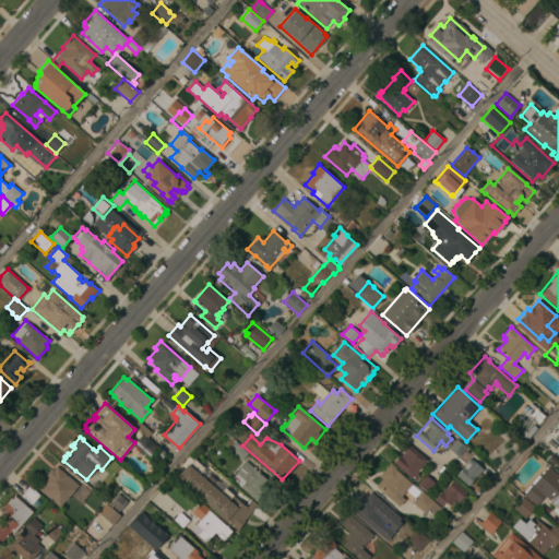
[(459,456),(450,449),(458,439),(466,447),(459,456)]
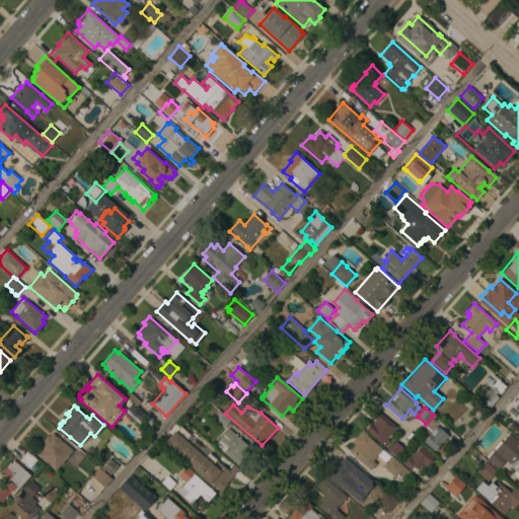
[(224,427),(216,419),(221,413),(230,421),(224,427)]
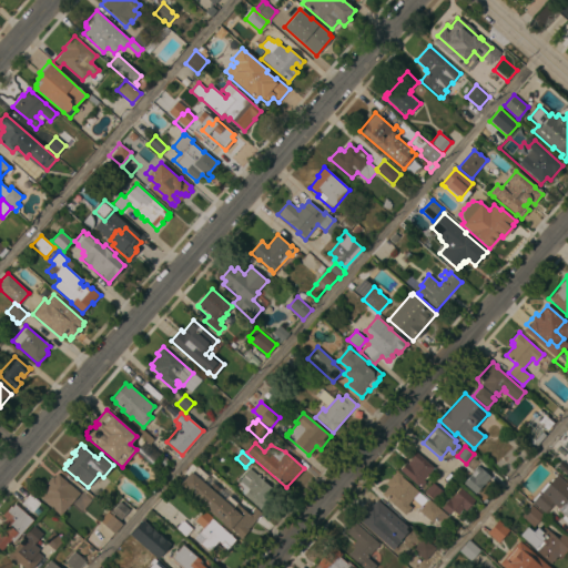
[(434,467),(430,472),(432,473),(426,479),(424,478),(423,479),(425,482),(422,486),(419,484),(417,486),(399,470),(406,463),(407,464),(411,458),(416,452),(434,467)]
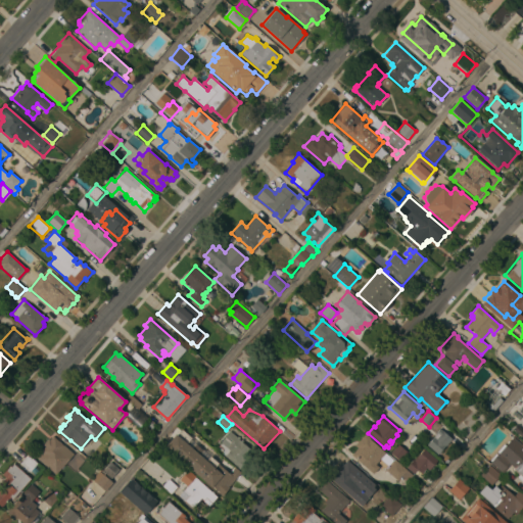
[(164,446),(176,434),(177,435),(182,429),(191,438),(187,443),(192,448),(195,444),(202,450),(199,455),(206,461),(209,457),(230,474),(235,468),(241,473),(228,487),(229,487),(223,494),(222,492),(221,493),(212,486),(211,487),(164,446)]
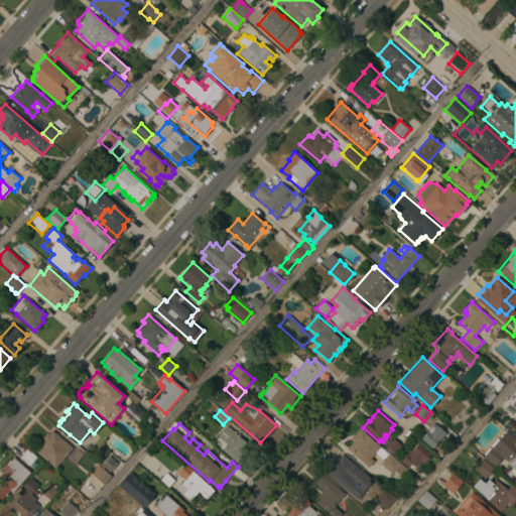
[(431,448),(421,438),(435,423),(445,433),(431,448)]
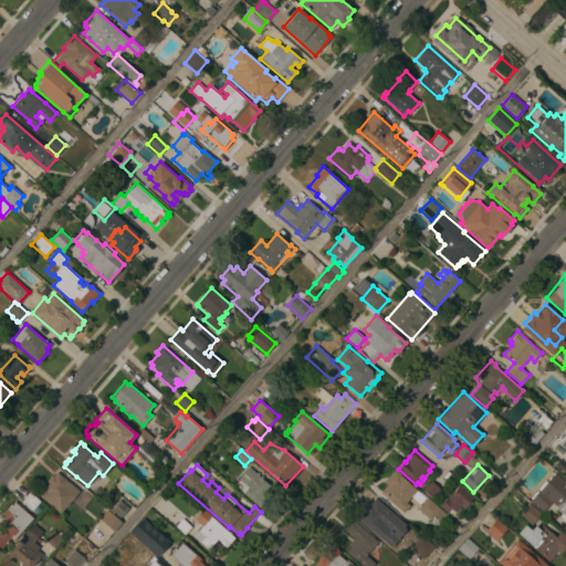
[(243,493),(249,488),(239,479),(249,467),(259,475),(258,475),(274,490),(264,501),(268,504),(263,511),(243,493)]
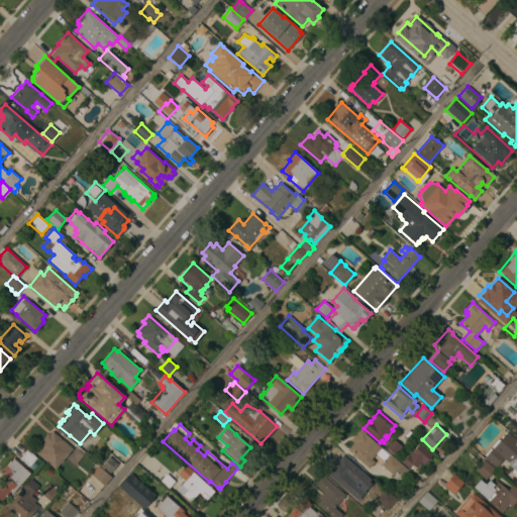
[(347,449),(353,443),(350,440),(362,429),(367,433),(366,434),(389,454),(384,460),(376,453),(371,459),(375,462),(369,469),(347,449)]
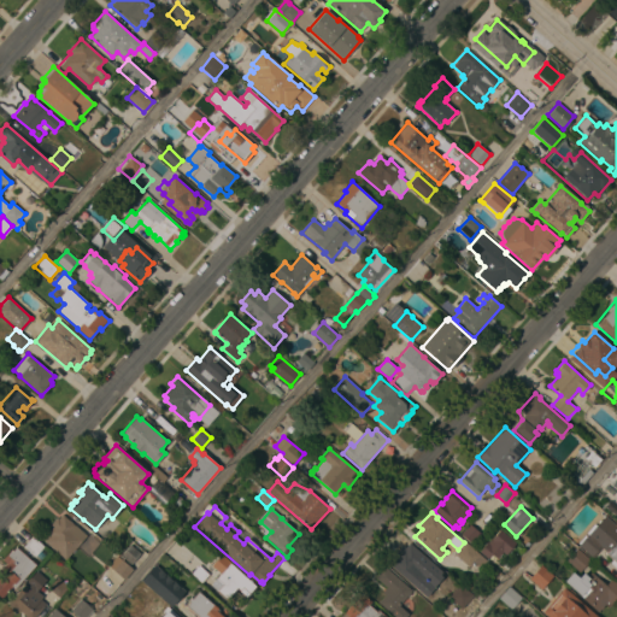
[(65,560),(45,542),(50,536),(47,534),(53,527),(51,524),(57,517),(58,519),(62,515),(86,535),(65,560)]
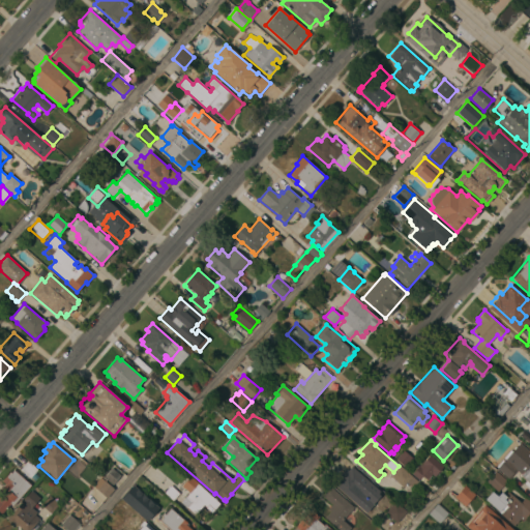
[(529,487),(529,488),(525,483),(527,481),(521,475),(522,474),(517,470),(509,478),(508,477),(507,478),(497,469),(498,468),(497,467),(502,460),(504,461),(505,460),(503,459),(510,450),(511,451),(520,443),(520,444),(521,443),(529,451),(529,487)]
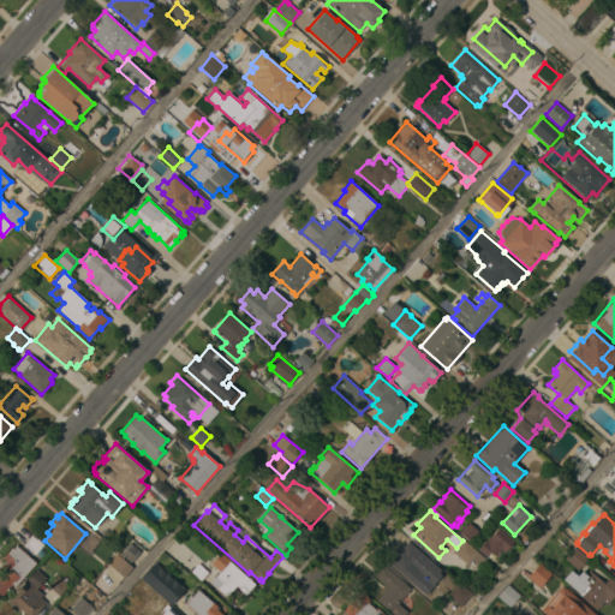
[(470,542),(459,533),(469,523),(478,531),(470,542)]
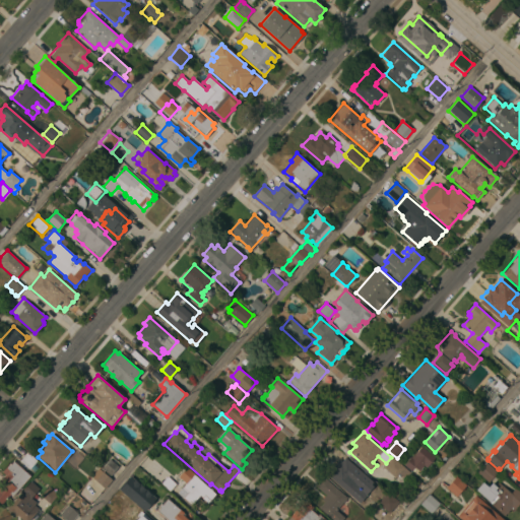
[(435,458),(427,467),(424,465),(418,471),(416,469),(414,472),(412,470),(411,471),(403,464),(410,457),(411,457),(421,446),(435,458)]
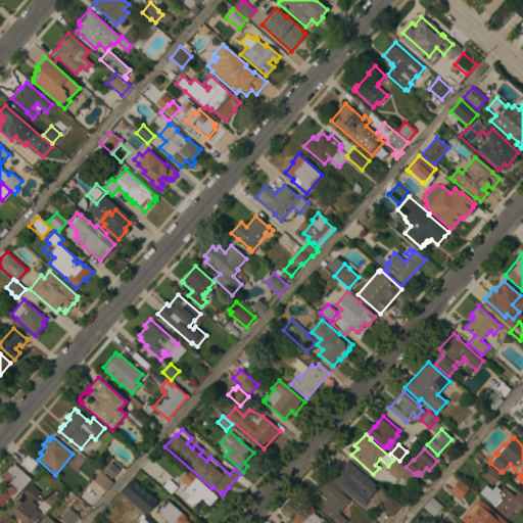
[(28,471),(36,464),(28,455),(19,463),(28,471)]
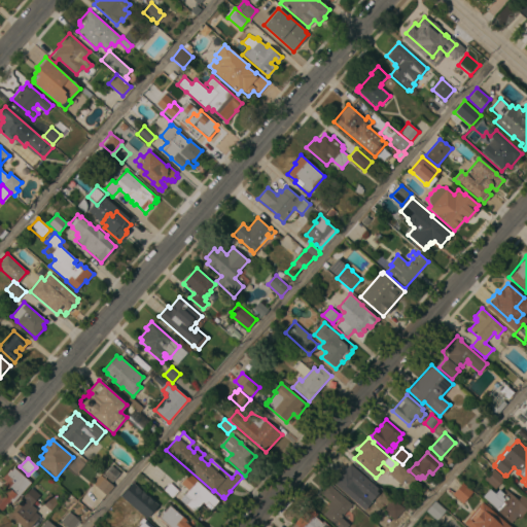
[(331,482),(345,466),(346,467),(349,463),(366,479),(358,489),(366,496),(359,505),(331,482)]
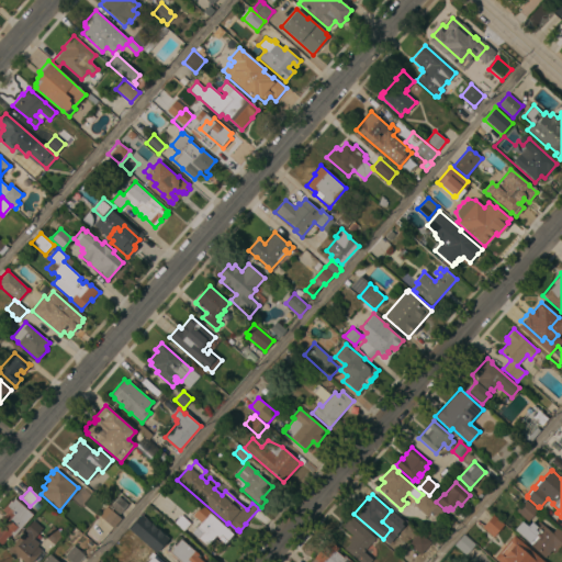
[(415,506),(425,494),(445,512),(439,518),(431,512),(427,517),(415,506)]
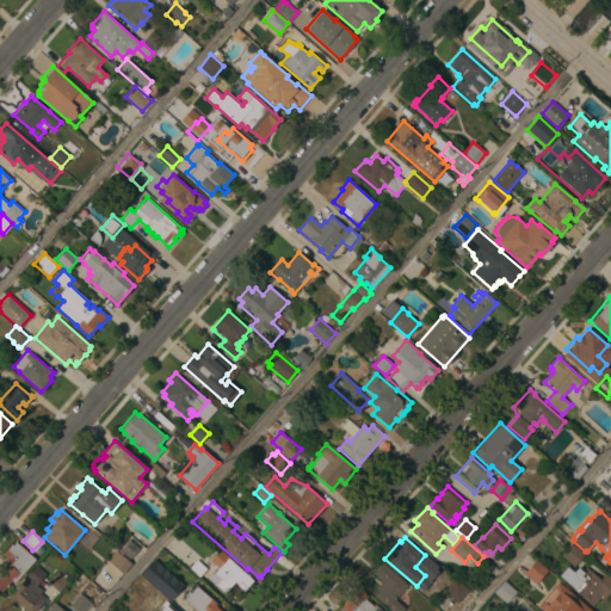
[(139,548),(129,559),(119,550),(129,539),(139,548)]
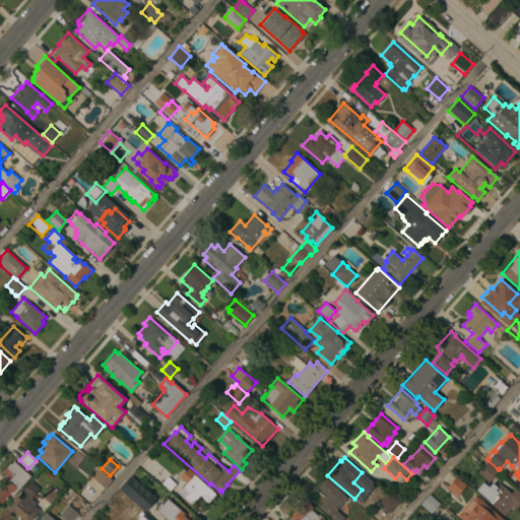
[(12,496),(10,494),(1,504),(0,503),(0,488),(3,484),(5,475),(1,472),(9,463),(10,464),(13,460),(30,476),(12,496)]
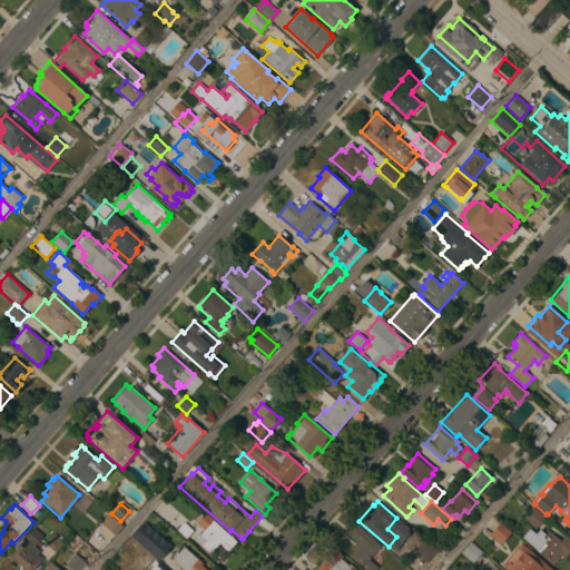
[(546,518),(539,524),(538,524),(534,527),(528,521),(528,522),(523,518),(533,507),(546,518)]
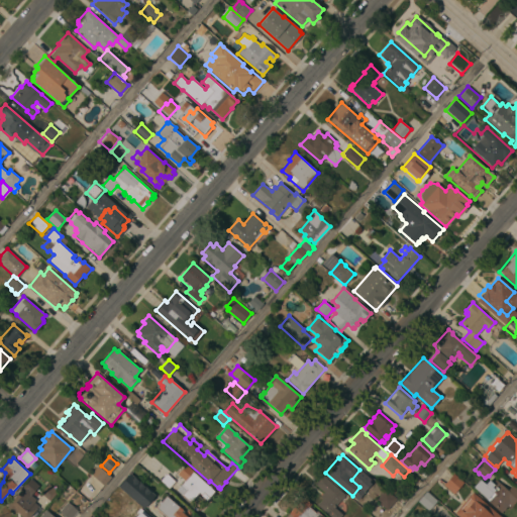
[(190,503),(176,490),(184,481),(177,474),(185,464),(214,491),(206,500),(198,493),(190,503)]
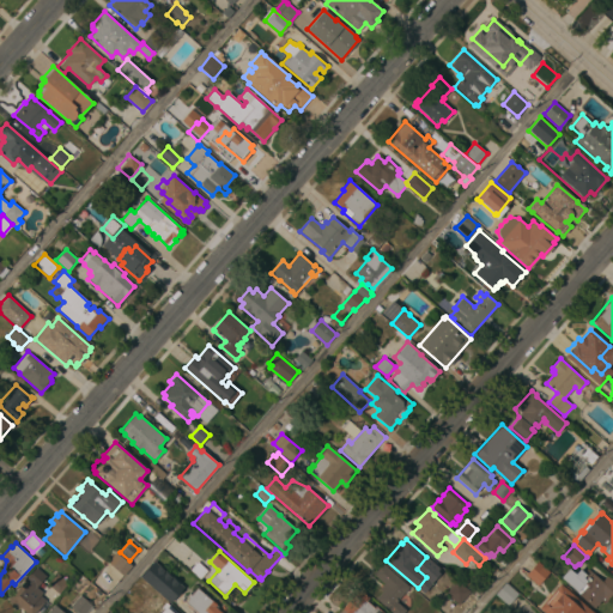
[(108,563),(116,552),(132,566),(123,576),(108,563)]
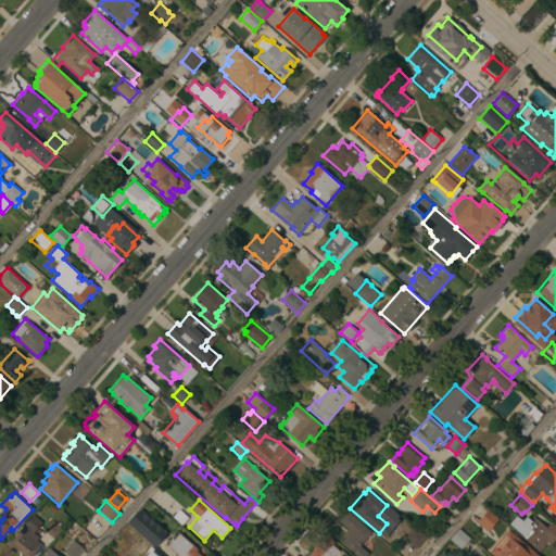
[(166,533),(154,547),(127,523),(140,509),(166,533)]
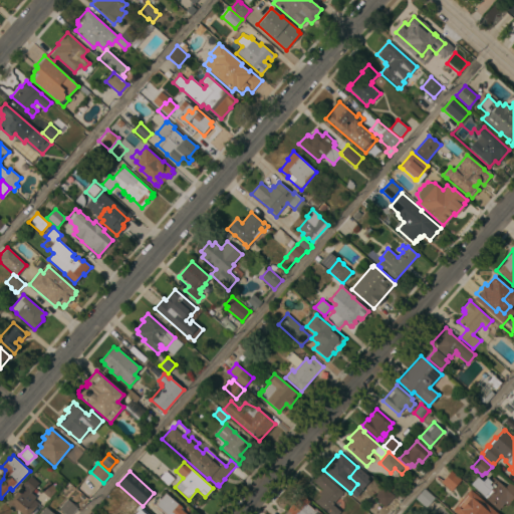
[(441,483),(451,471),(461,479),(451,491),(441,483)]
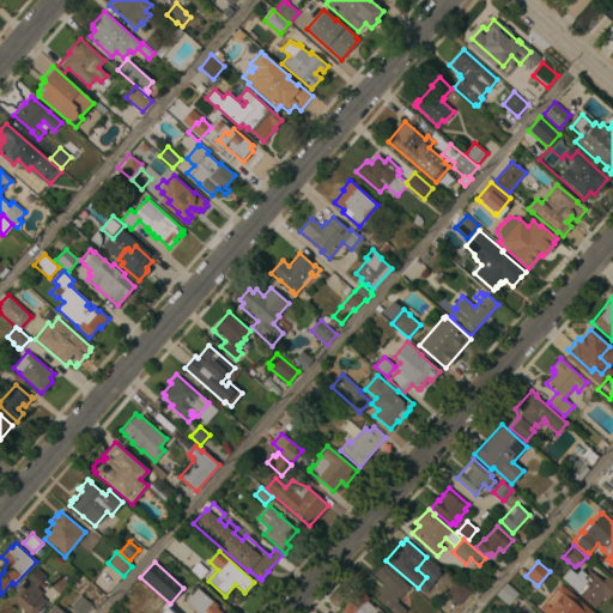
[(410,587),(396,601),(406,610),(402,612),(392,612),(376,599),(382,592),(380,589),(384,584),(372,574),(382,563),(410,587)]
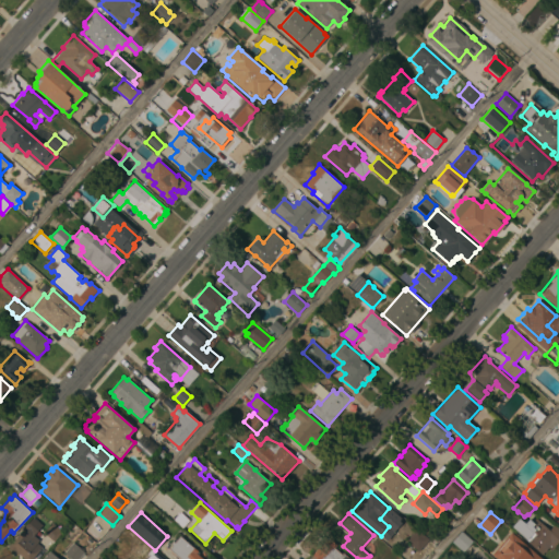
[(38,540),(36,543),(42,547),(32,558),(23,558),(8,546),(33,518),(42,525),(33,536),(38,540)]
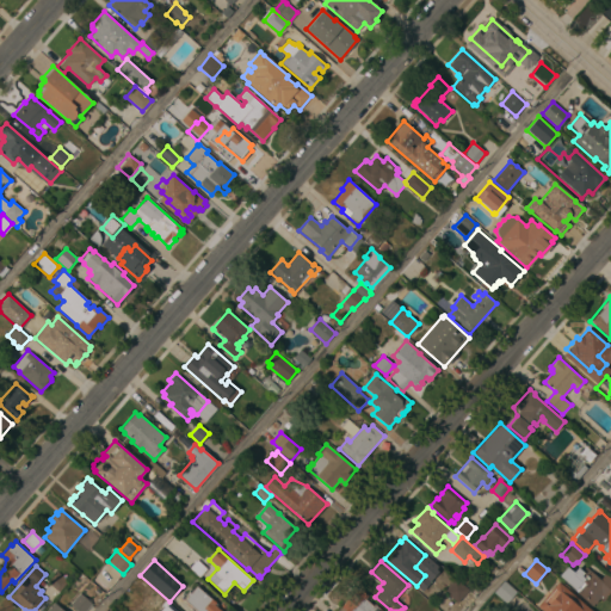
[(559,576),(567,567),(573,573),(578,567),(582,572),(586,567),(600,580),(605,573),(610,578),(610,592),(603,602),(599,598),(593,606),(559,576)]
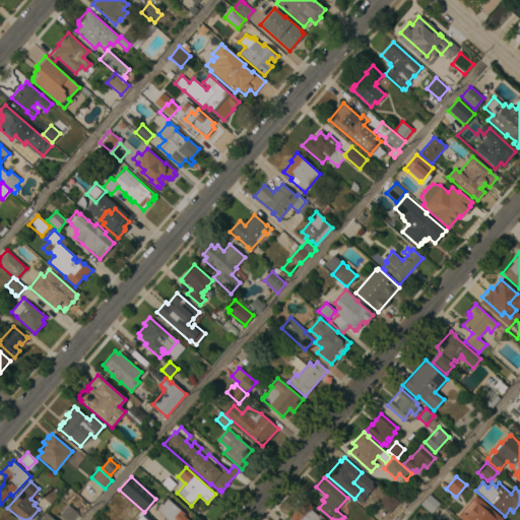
[(50,504),(41,496),(49,486),(57,495),(50,504)]
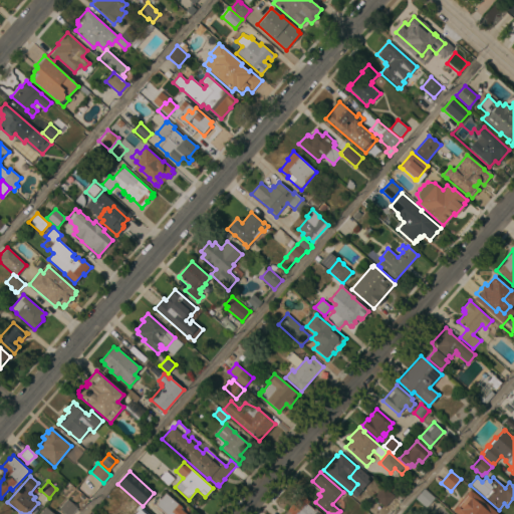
[(373,497),(383,486),(395,496),(384,507),(373,497)]
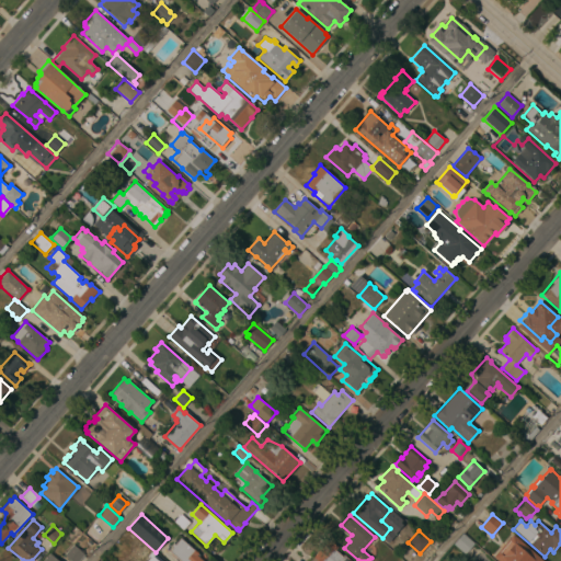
[(474,544),(465,554),(454,544),(462,533),(474,544)]
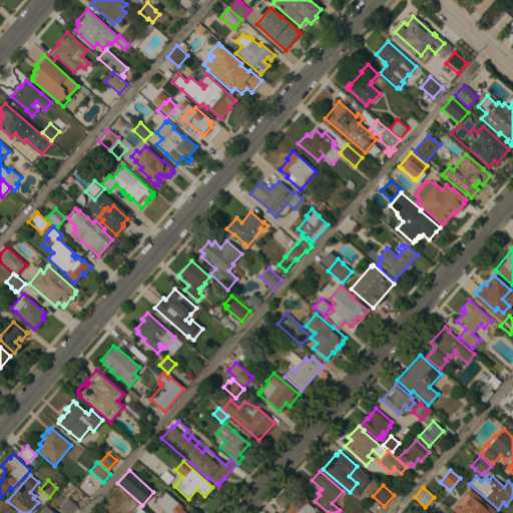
[(496,512),(455,512),(451,509),(469,488),(496,512)]
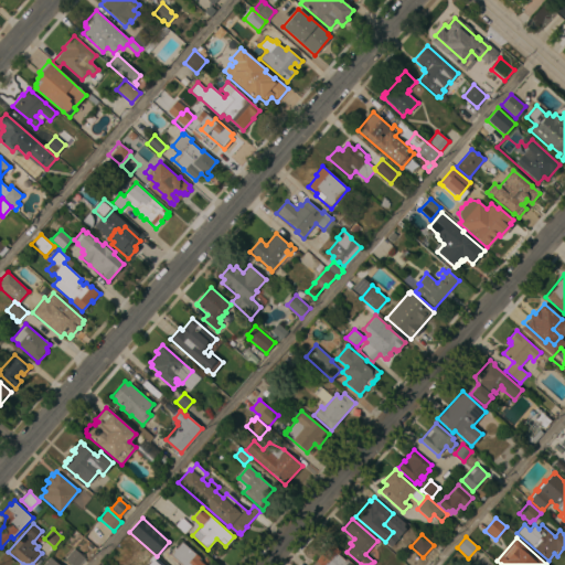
[(200,557),(198,560),(204,564),(181,564),(170,555),(173,552),(171,550),(174,547),(176,548),(182,542),(200,557)]
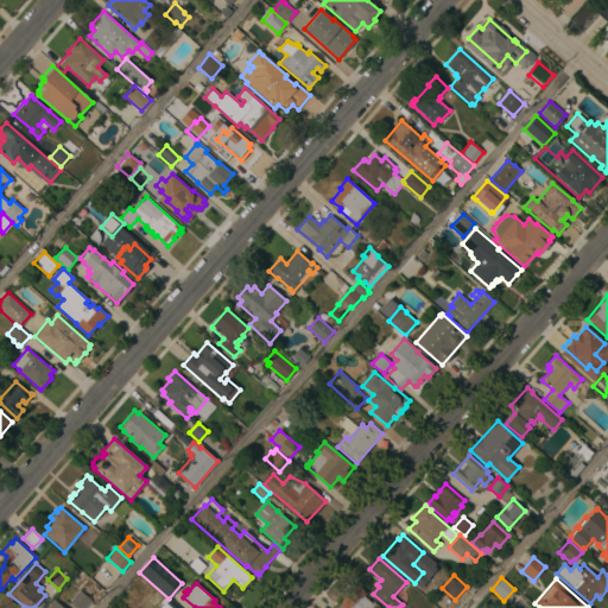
[(380,607),(342,607),(343,607),(340,603),(356,584),(366,594),(363,596),(371,603),(373,601),(380,607)]
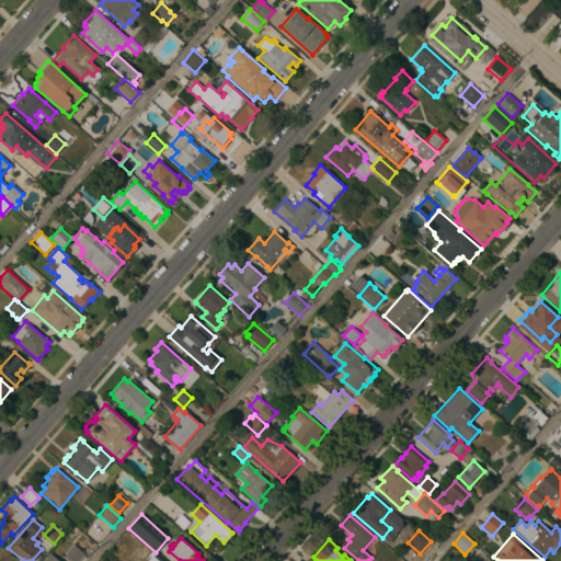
[(84,554),(78,560),(71,560),(64,554),(73,545),(84,554)]
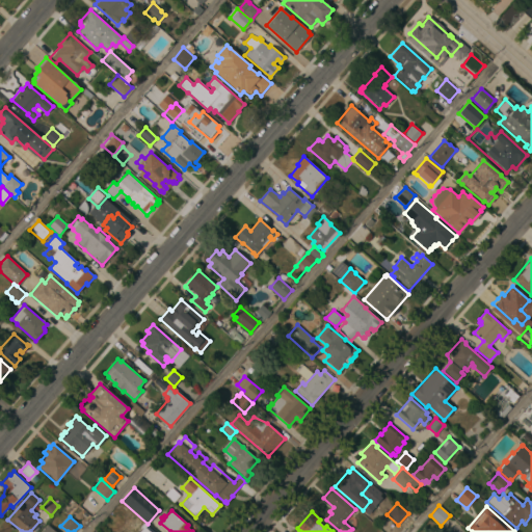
[(125,531),(109,531),(105,528),(112,520),(125,531)]
